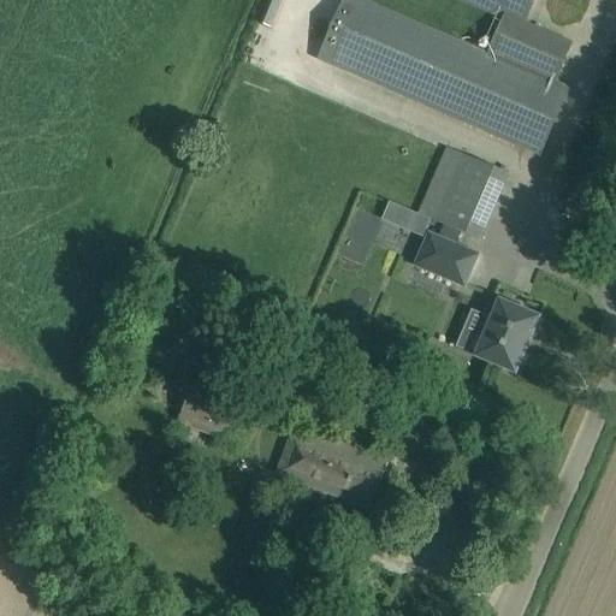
[(568,90),(555,84),(570,47),(522,27),(501,17),(487,55),(361,0),(344,0),(319,60),(539,155),(568,90)]
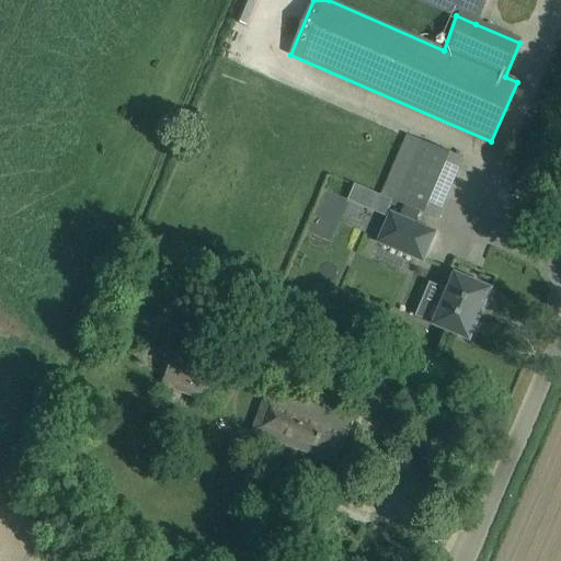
[(421,0),(456,15),(476,24),(485,0),(421,0)]
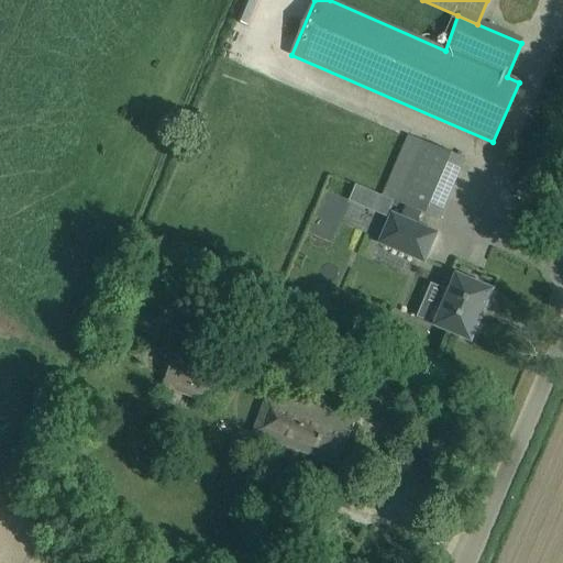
[(424,142),(398,203),(439,221),(464,159),(424,142)]
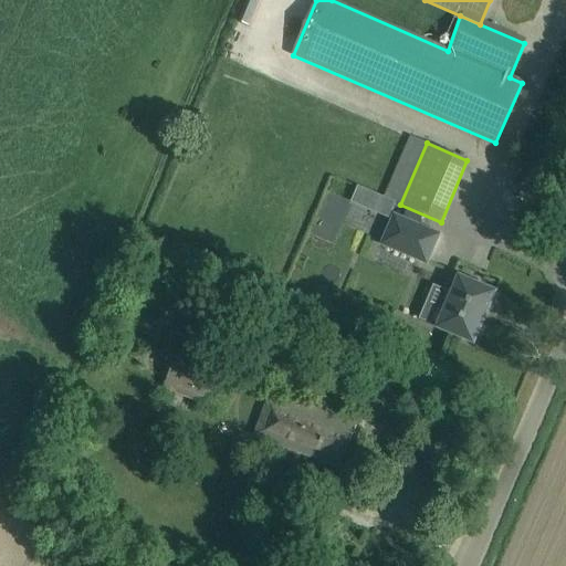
[(378,197),(371,212),(390,221),(397,205),(378,197)]
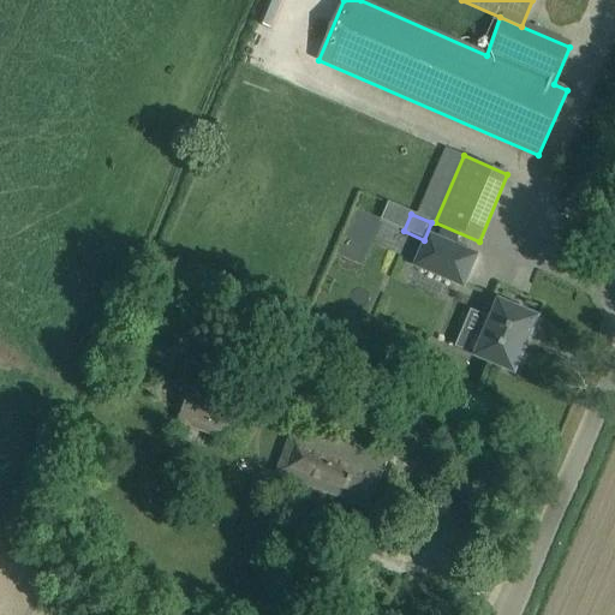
[(429,236),(416,266),(464,287),(467,280),(477,256),(429,236)]
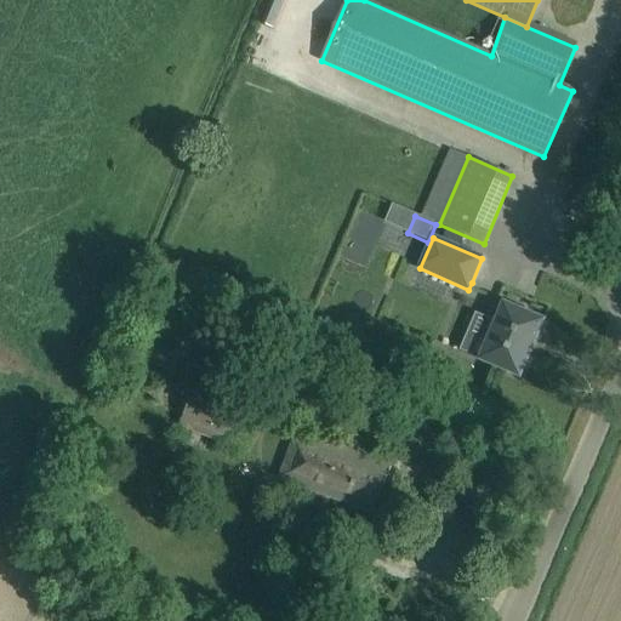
[(468,290),(460,309),(517,334),(503,364),(535,377),(551,340),(529,330),(536,314),(537,315),(545,298),(514,285),(508,298),(472,283),(468,290)]
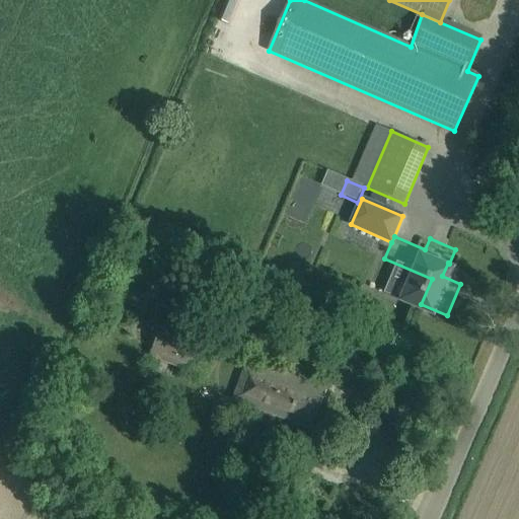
[(164,323),(150,355),(201,376),(214,345),(164,323)]
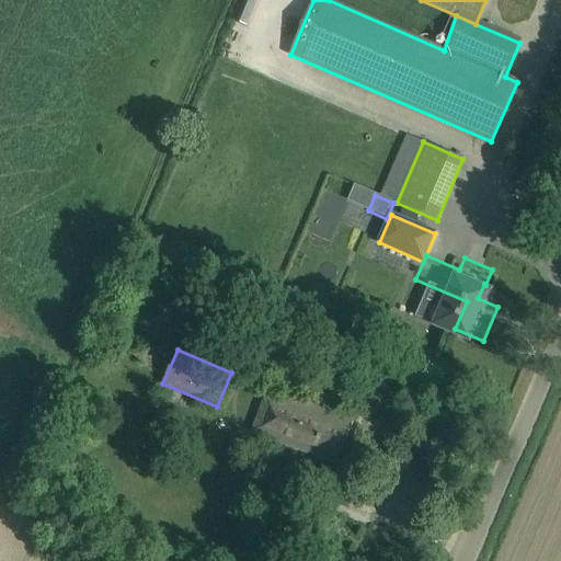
[(293,443),(290,447),(334,466),(353,422),(281,391),(264,431),(293,443)]
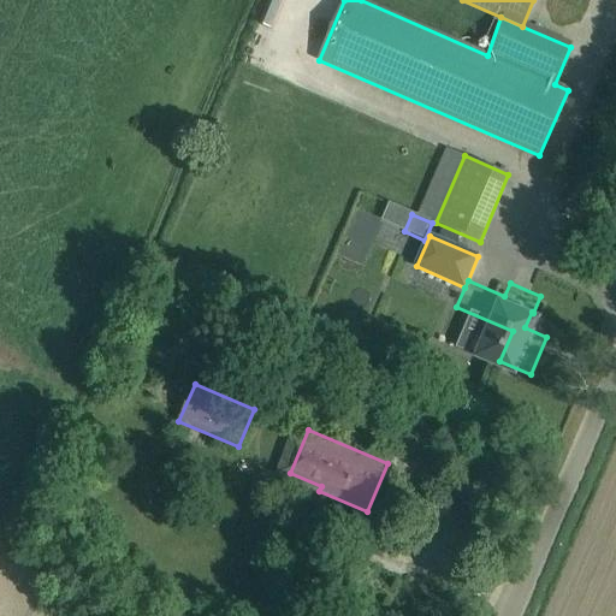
[(319,510),(307,540),(338,552),(350,522),(319,510)]
